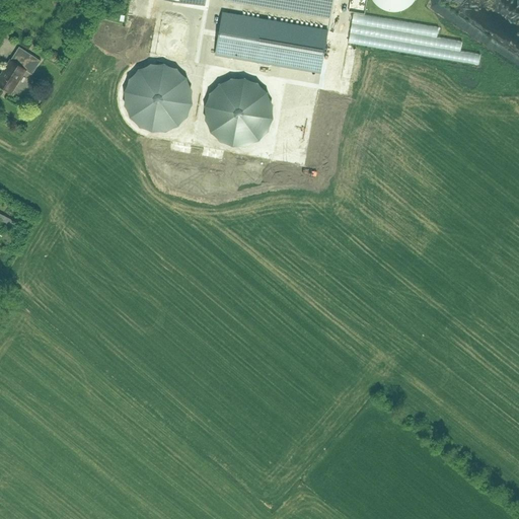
[(402,9),(409,6),(413,1),(413,0),(372,0),(373,2),(378,7),(384,10),(390,11),(396,11),(402,9)]
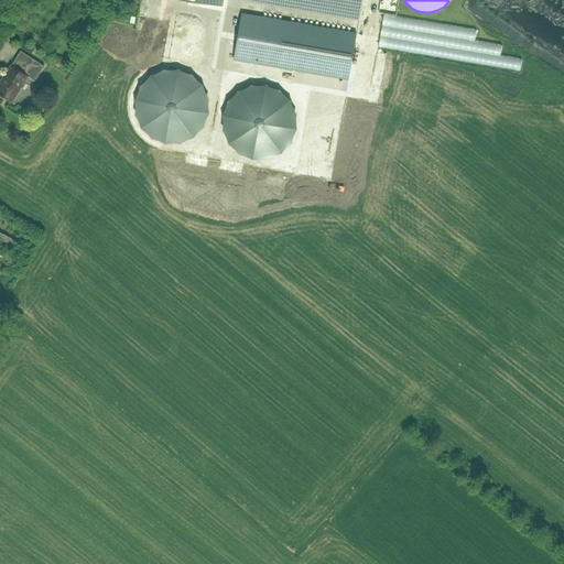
[(348,78),(356,34),(241,14),(234,58),(348,78)]
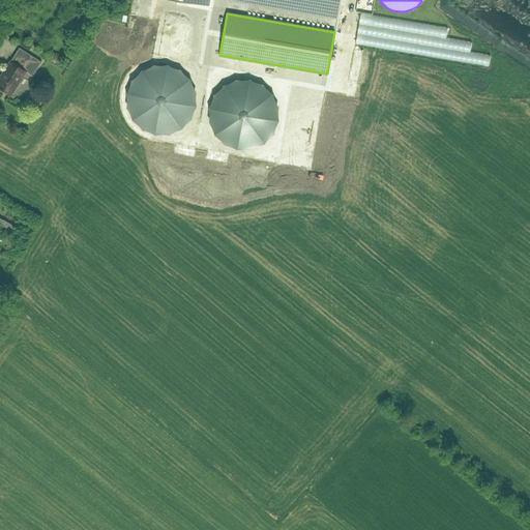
[(12,63),(10,61),(0,77),(0,88),(10,95),(25,72),(30,76),(39,61),(29,55),(25,61),(15,55),(15,56),(16,57),(12,63)]
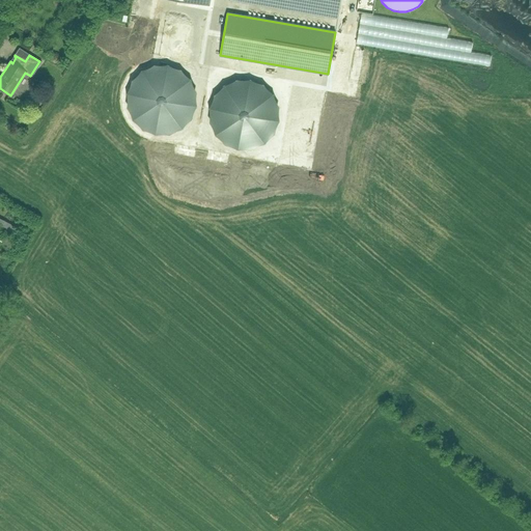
[(162,71),(165,95),(163,98),(161,101),(162,104),(163,106),(166,108),(169,108),(172,106),(174,104),(174,100),(173,98),(170,95),(174,71),(172,71),(172,65),(167,64),(167,70),(162,71)]
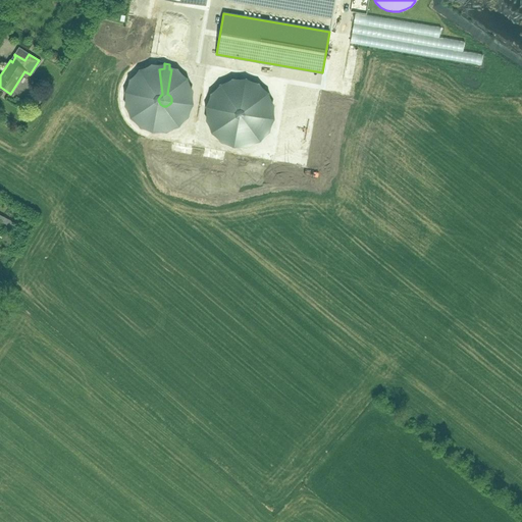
[(243,109),(241,111),(216,107),(215,111),(235,114),(235,116),(241,117),(243,119),(245,120),(249,120),(251,118),(253,116),(253,112),(251,110),(249,108),(245,108),(243,109)]
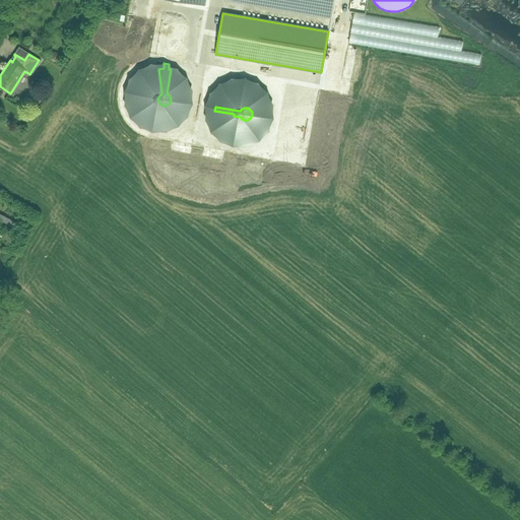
[(0,213),(0,223),(9,230),(13,221),(0,213)]
